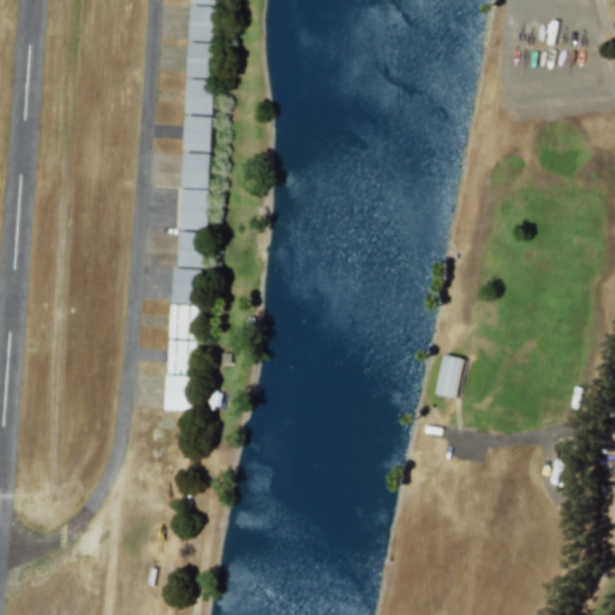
[(192,0),(191,41),(219,41),(219,0),(192,0)]
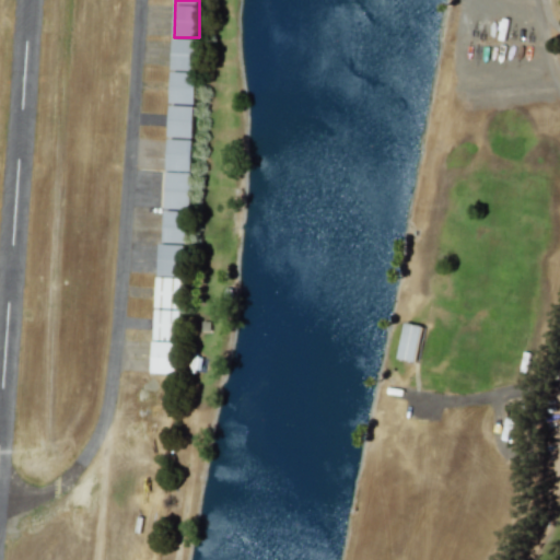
[(197,71),(198,39),(173,38),(172,70),(197,71)]
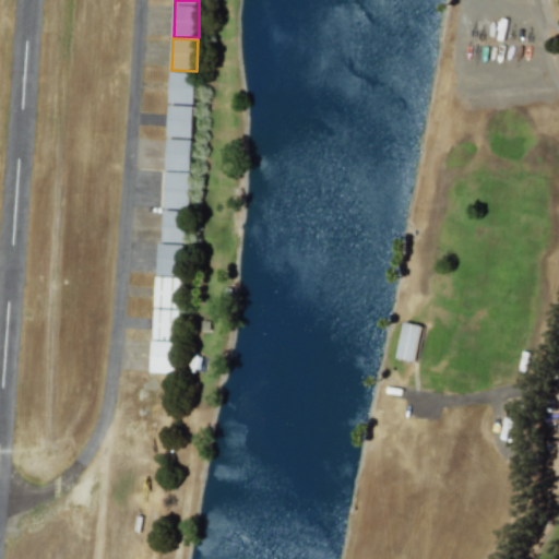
[(195,72),(170,71),(169,103),(194,104),(195,72)]
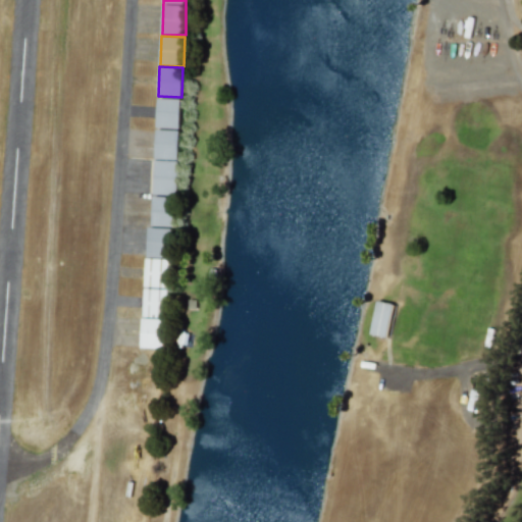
[(180,99),(158,98),(157,128),(179,128),(180,99)]
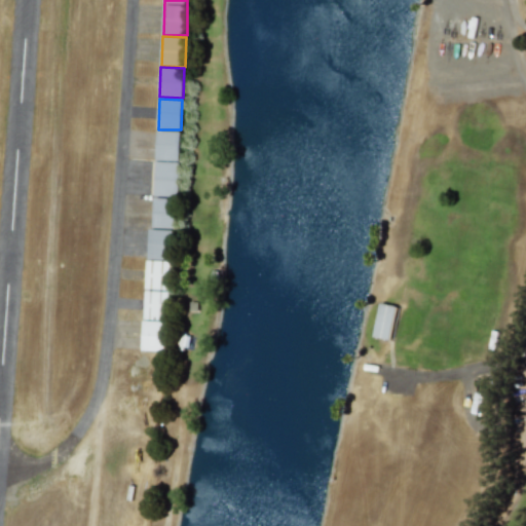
[(179,197),(181,130),(157,130),(155,196),(179,197)]
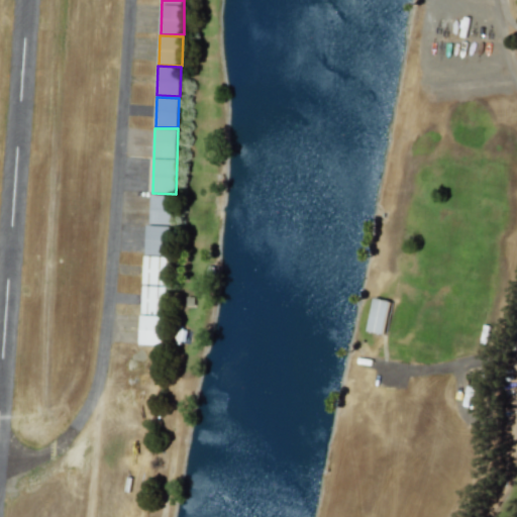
[(175,224),(176,195),(151,194),(150,223),(175,224)]
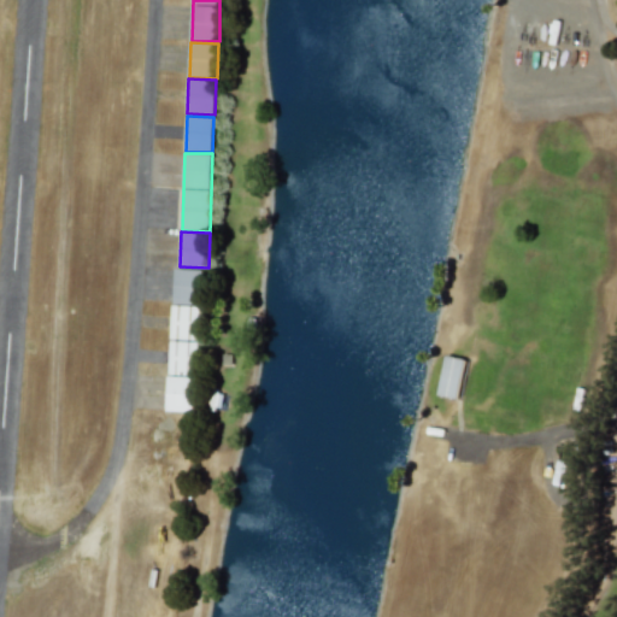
[(175,304),(209,305),(210,271),(176,270),(175,304)]
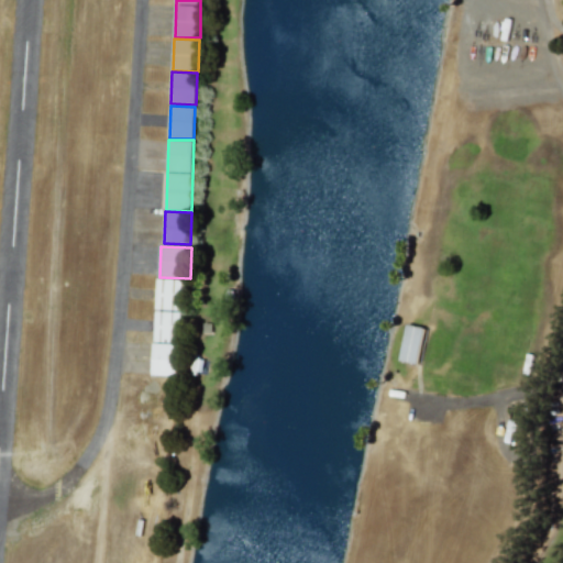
[(154,375),(179,376),(181,279),(156,278),(154,375)]
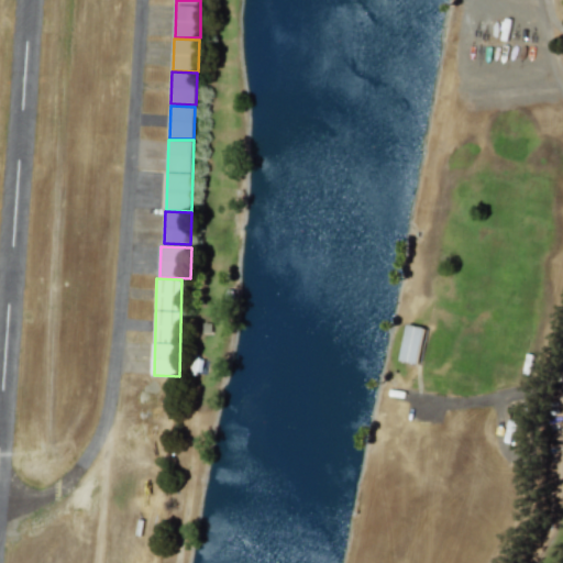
[(423,327),(405,324),(400,361),(418,363),(423,327)]
